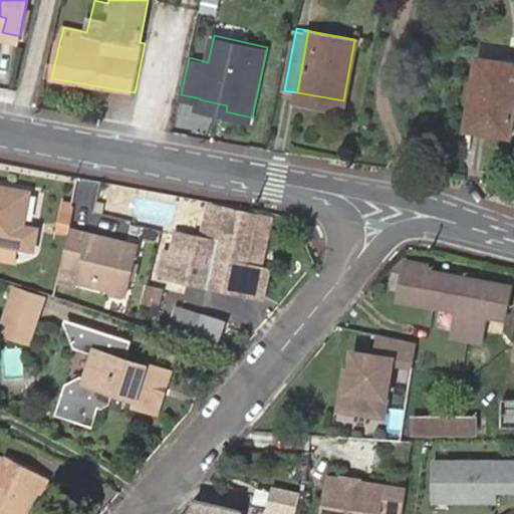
[(513,119),(513,61),(480,56),(470,122),(492,126),(491,131),(512,134),(513,119)]
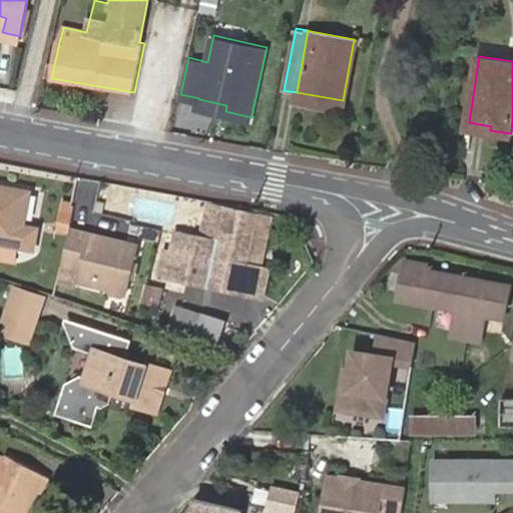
[(342,108),(343,100),(297,92),(295,99),(342,108)]
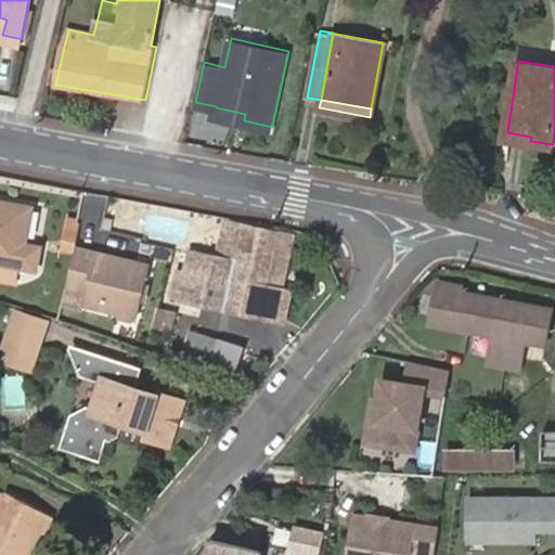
[(244,120),(245,114),(216,107),(215,114),(244,120)]
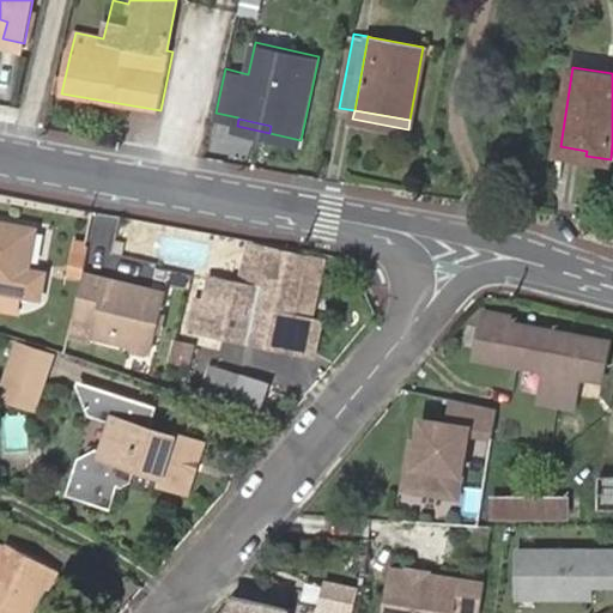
[(0,234),(29,241),(31,228),(0,222),(0,234)]
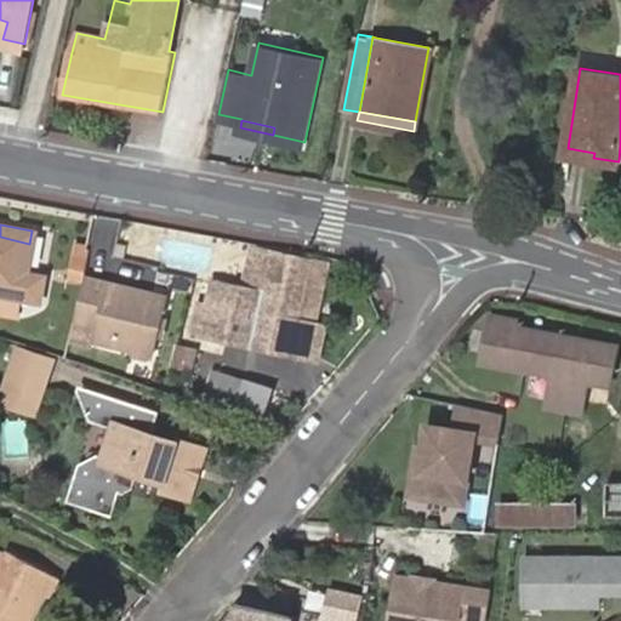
[(24,271),(29,244),(0,237),(0,292),(17,296),(35,300),(41,274),(24,271)]
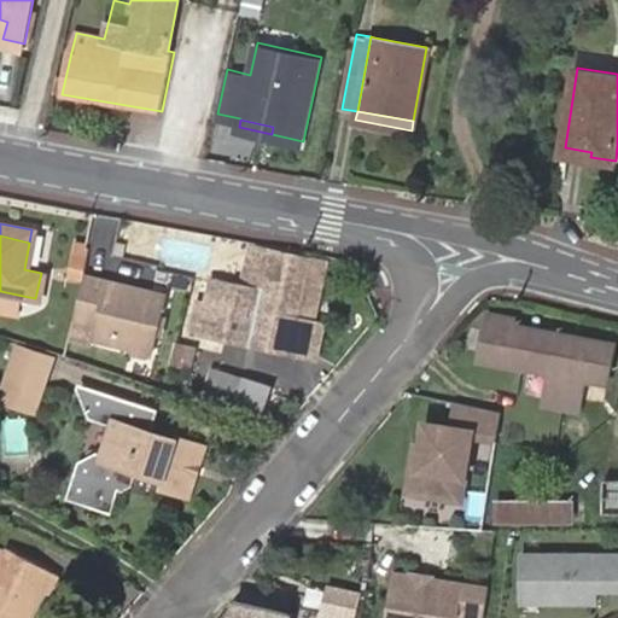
[(244,284),(304,298),(313,257),(252,243),(244,284)]
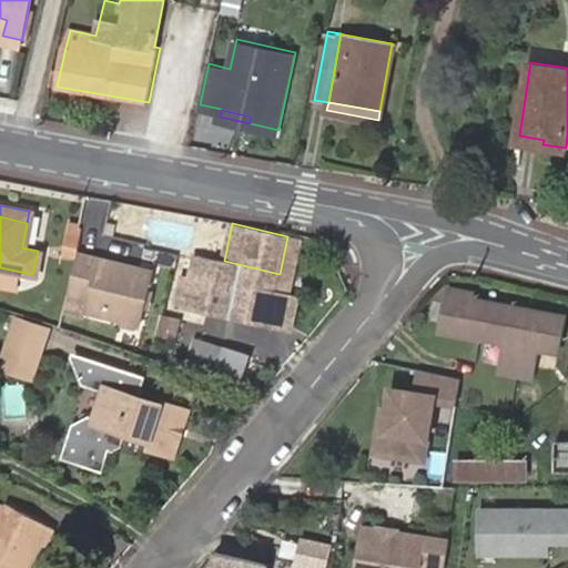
[(287,236),(280,274),(292,277),(300,240),(287,236)]
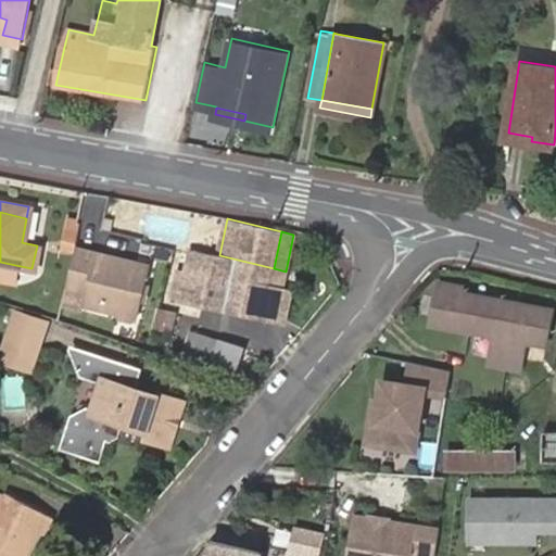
[(79,248),(72,245),(64,264),(67,264),(75,266),(79,248)]
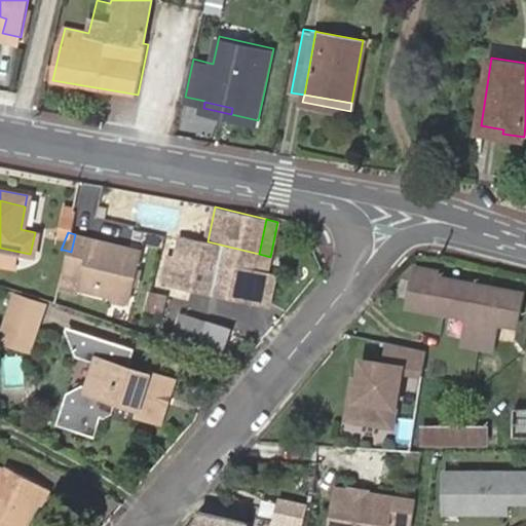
[(75,234),(71,252),(68,265),(88,270),(85,282),(118,291),(117,294),(137,298),(149,253),(75,234)]
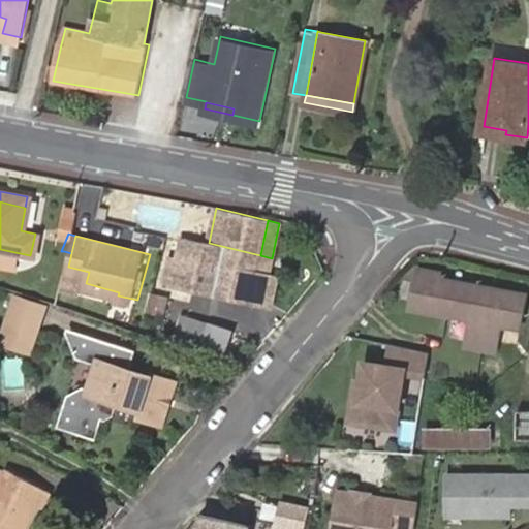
[(255,272),(260,255),(209,243),(186,238),(181,258),(175,281),(174,285),(272,308),(279,278),(268,275),(255,272)]
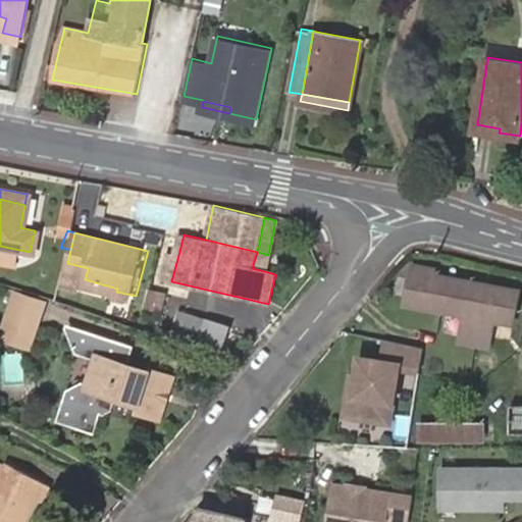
[(14,249),(0,246),(0,261),(11,264),(14,249)]
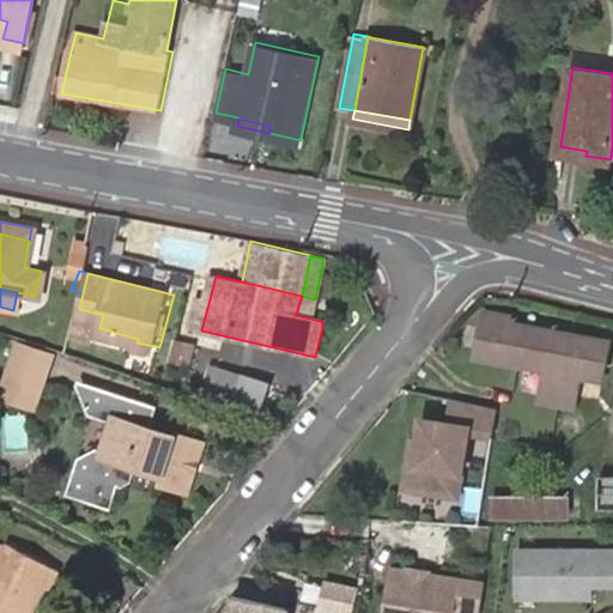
[(202,326),(210,299),(199,296),(193,323),(202,326)]
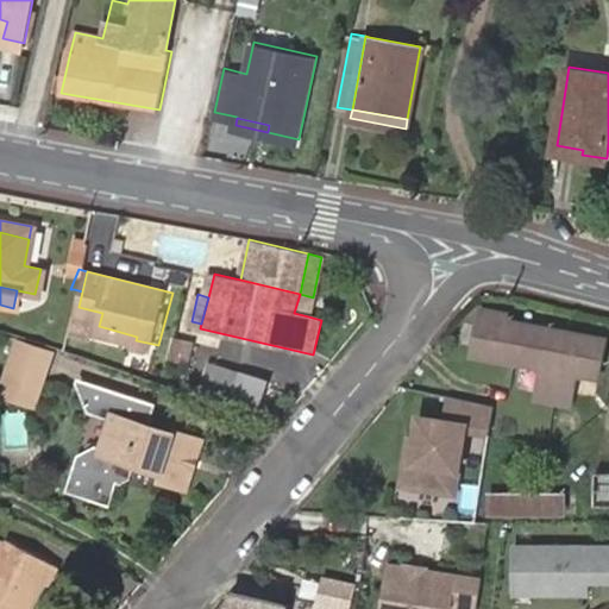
[(313,297),(300,294),(294,313),(308,316),(313,297)]
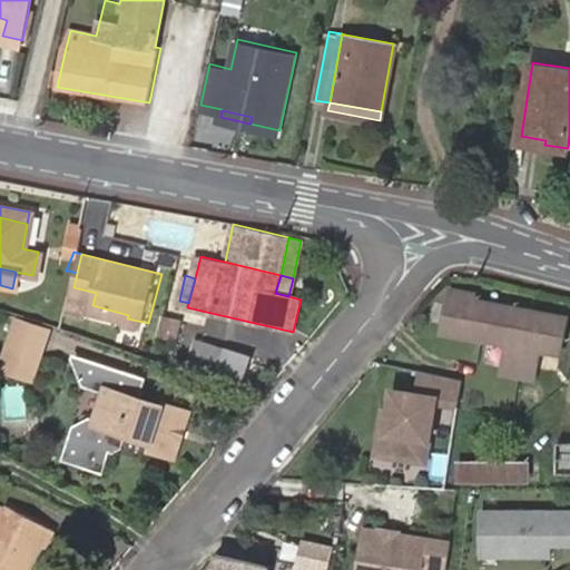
[(475,295),(449,291),(441,333),(504,344),(499,374),(533,380),(536,370),(551,372),(554,354),(558,354),(563,318),(512,310),(512,307),(474,301),(475,295)]
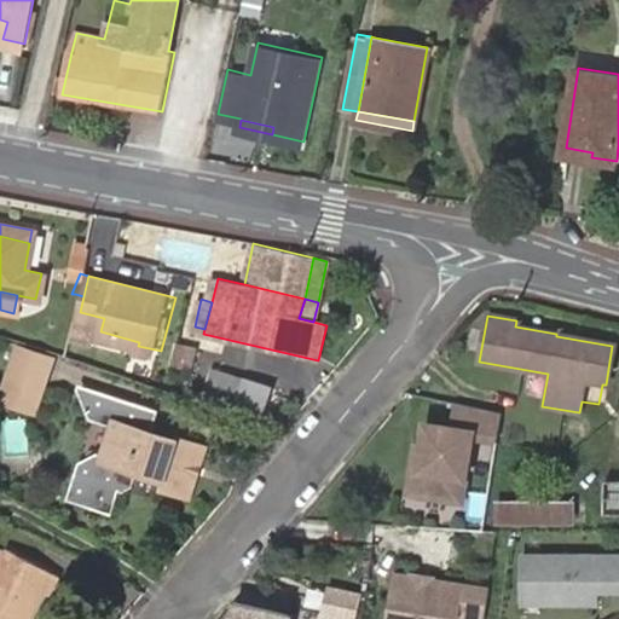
[(197,366),(200,342),(179,340),(177,364),(197,366)]
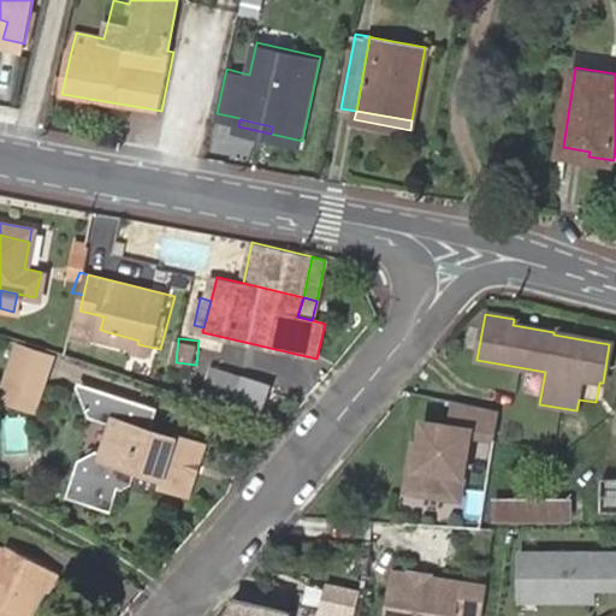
[(54,355),(24,345),(13,381),(42,391),(54,355)]
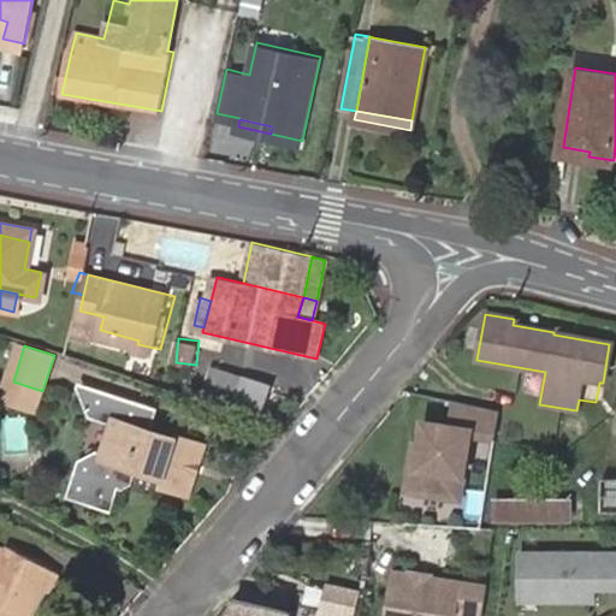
[(227,402),(236,374),(207,363),(197,392),(227,402)]
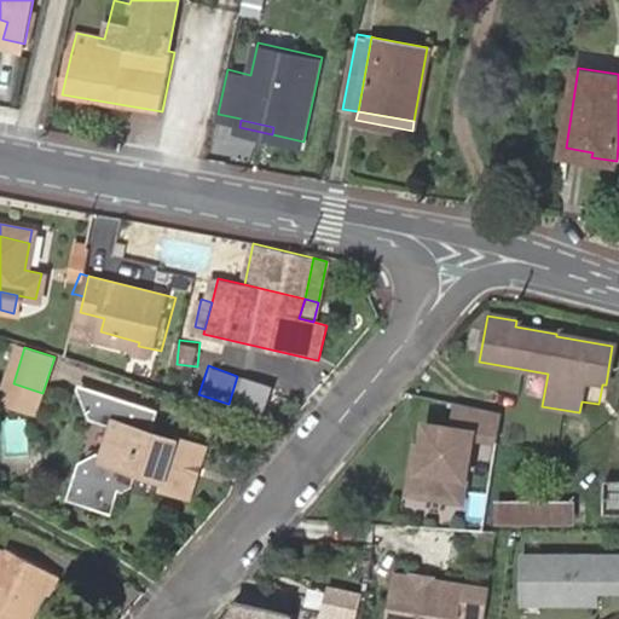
[(252,412),(261,383),(237,376),(229,404),(252,412)]
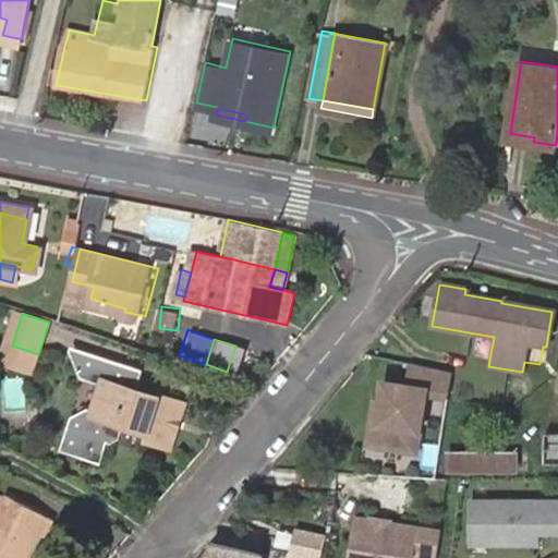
[(38,354),(12,346),(5,365),(33,374),(38,354)]
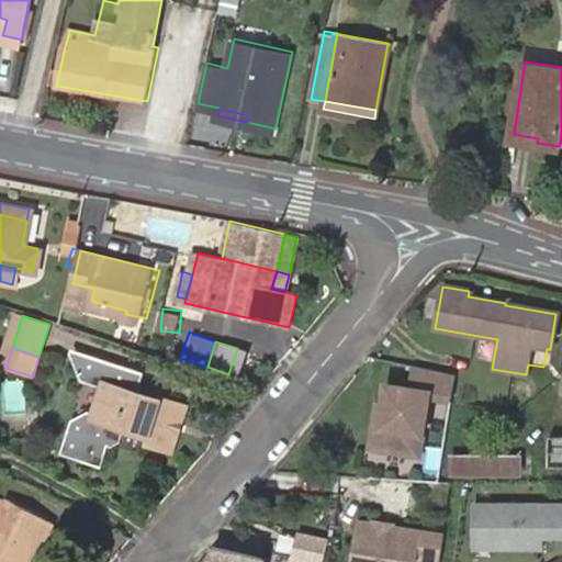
[(177,402),(154,394),(152,400),(137,395),(143,377),(78,353),(77,356),(86,378),(96,382),(98,382),(87,417),(78,424),(69,452),(104,462),(110,441),(116,444),(123,440),(136,445),(160,452),(177,402)]
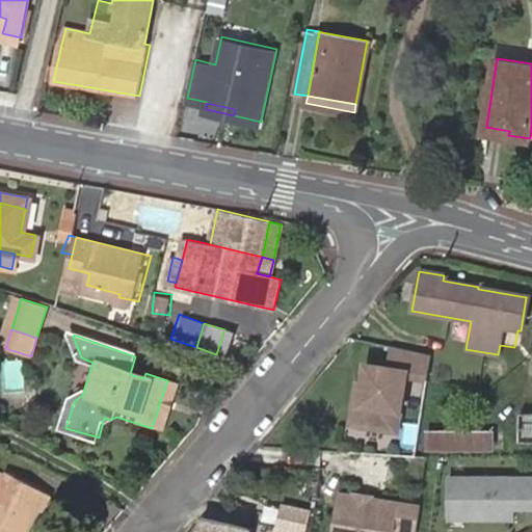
[(389,432),(403,378),(423,383),(428,356),(392,347),(387,368),(364,363),(358,380),(356,391),(351,390),(343,421),(389,432)]
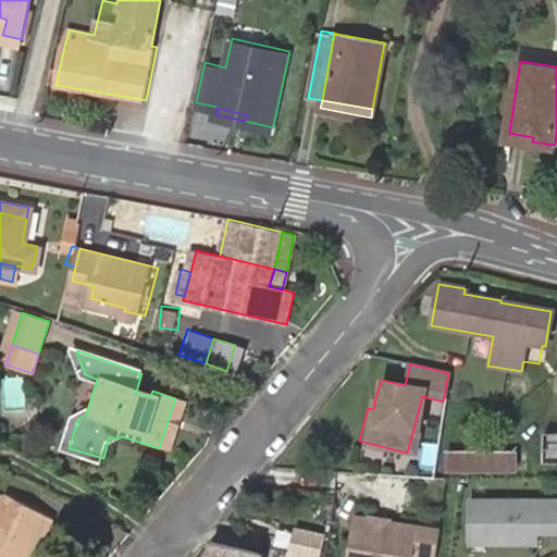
[(181,400),(175,398),(159,448),(165,450),(181,400)]
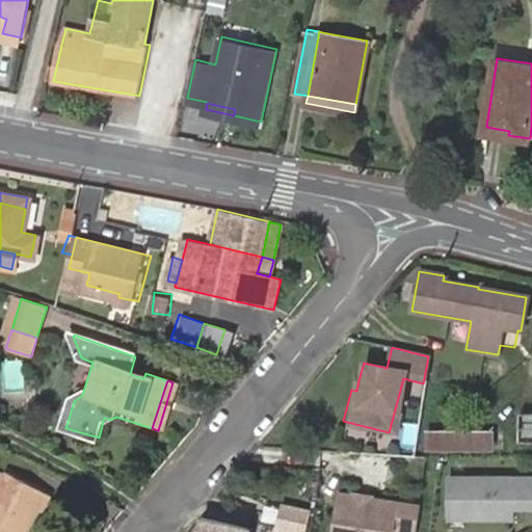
[(531,415),(523,415),(523,442),(531,441),(531,415)]
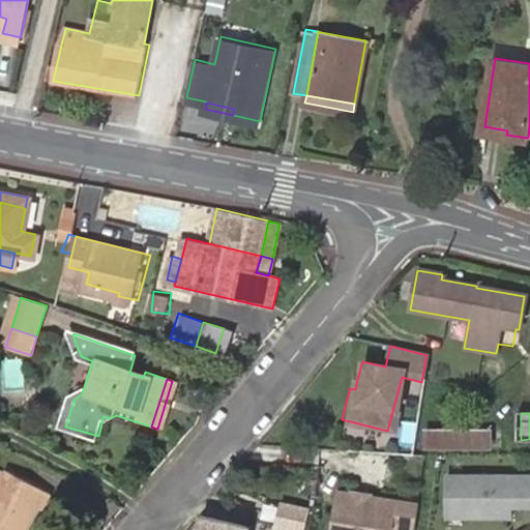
[(489,447),(489,431),(424,432),(424,448),(489,447)]
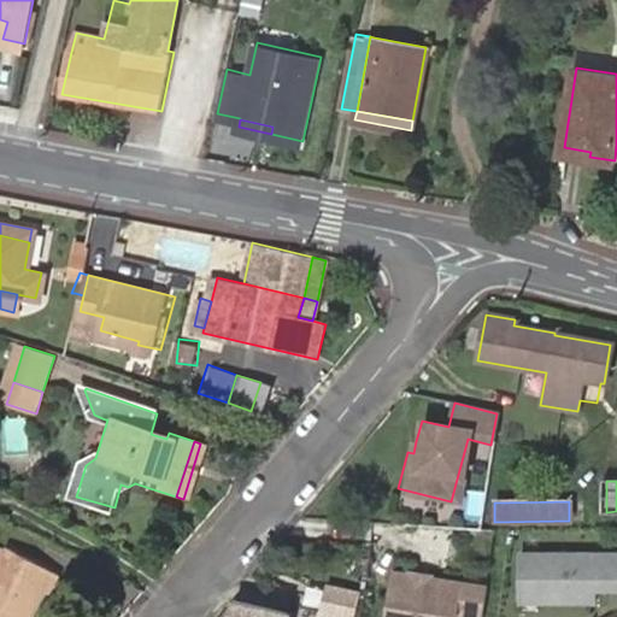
[(24,616),(43,585),(48,588),(58,571),(10,544),(0,560),(0,616),(24,616)]
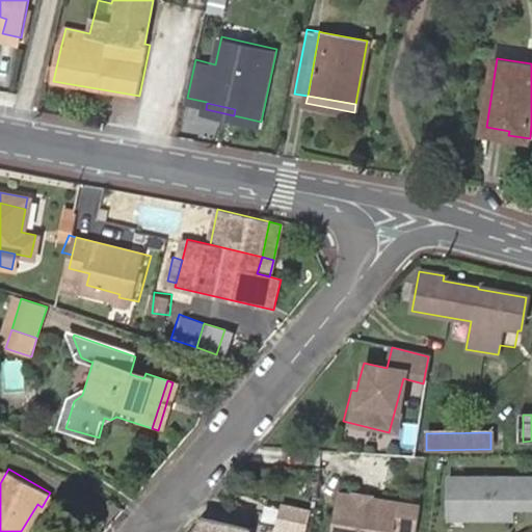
[(531,477),(450,478),(450,509),(466,509),(466,520),(512,519),(512,509),(531,509),(531,477)]
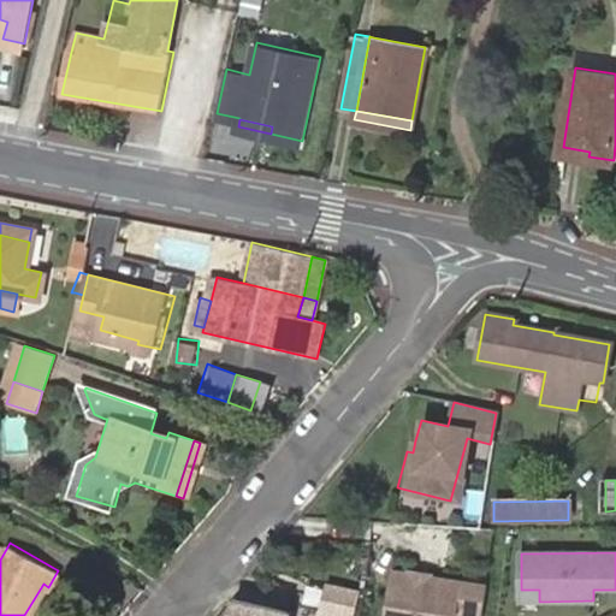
[(456,615),(457,611),(481,615),(486,585),(462,581),(462,584),(440,580),(439,585),(428,584),(409,580),(409,575),(389,573),(381,615),(456,615)]
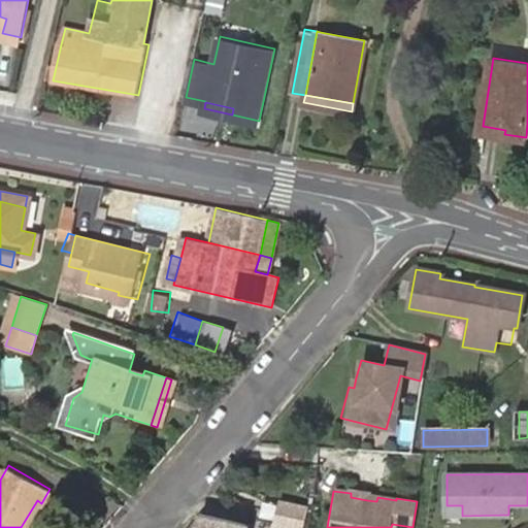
[(367,500),(368,494),(351,492),(351,493),(351,497),(367,500)]
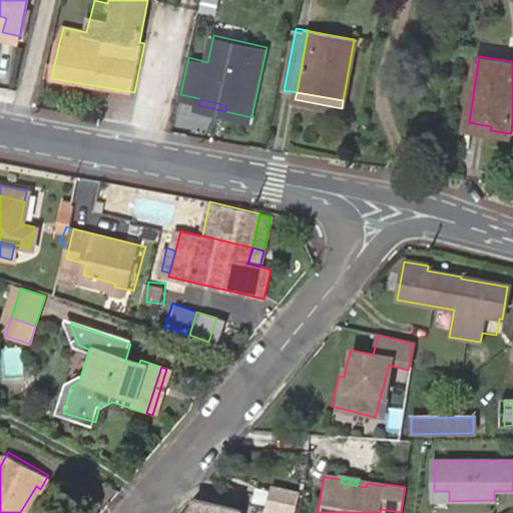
[(278,512),(295,512),(299,494),(294,493),(269,488),(265,510),(278,512)]
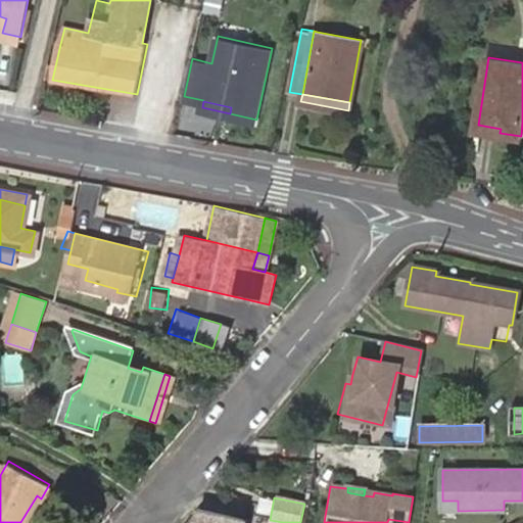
[(458,511),(458,501),(442,501),(442,510),(458,511)]
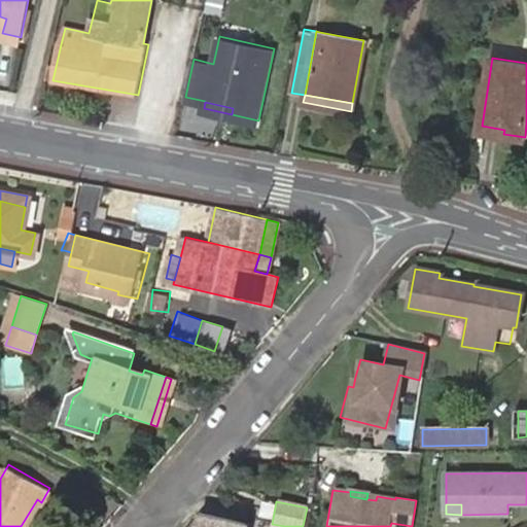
[(199,514),(195,526),(246,526),(247,525),(199,514)]
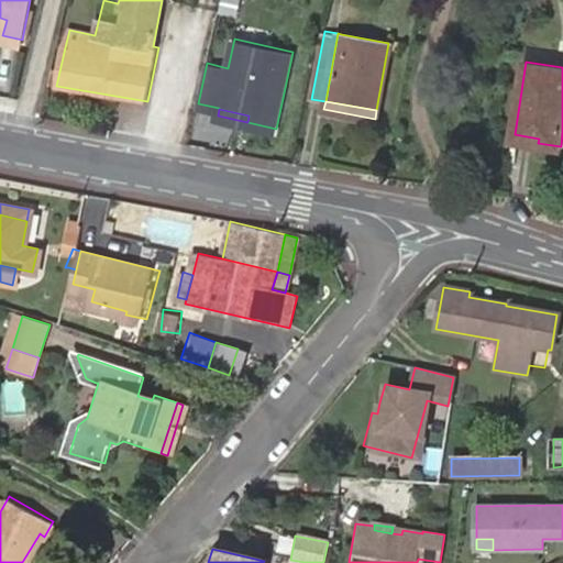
All buildings are outlined.
